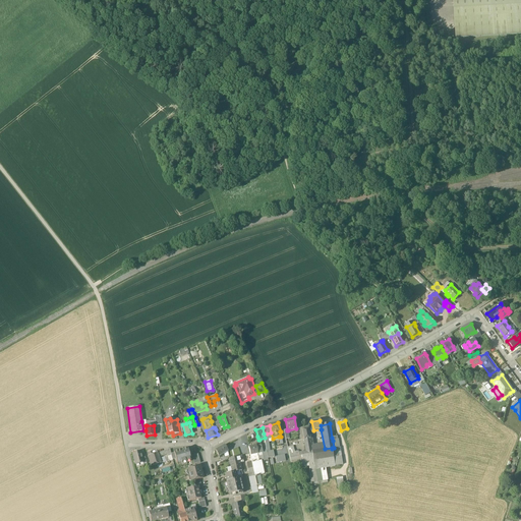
[(309,440),(308,428),(302,429),(306,452),(306,453),(311,452),(309,440)]
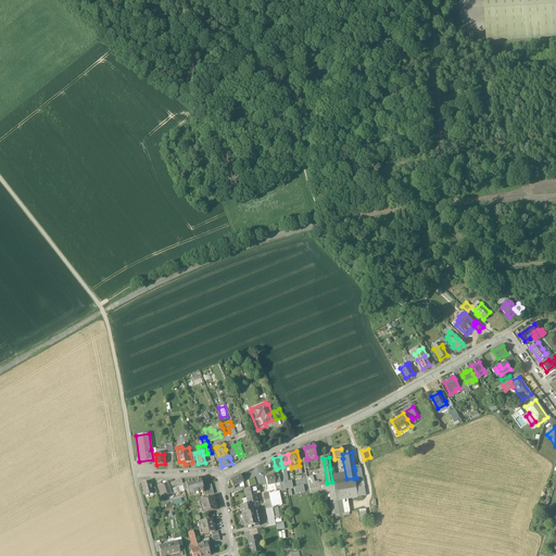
[(240,476),(230,481),(234,488),(243,482),(240,476)]
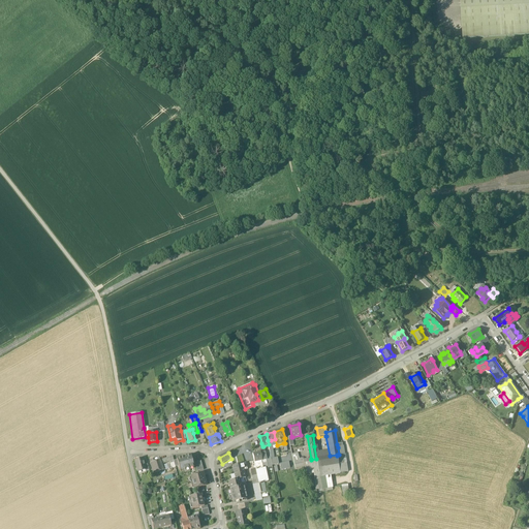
[(260,453),(252,455),(254,463),(261,462),(262,461),(261,461),(260,453)]
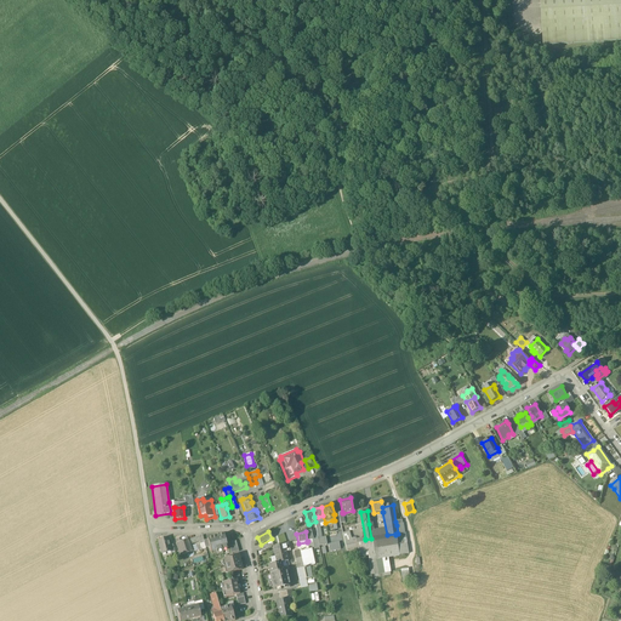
[(349,534),(343,535),(346,550),(348,557),(358,554),(355,541),(351,541),(349,534)]
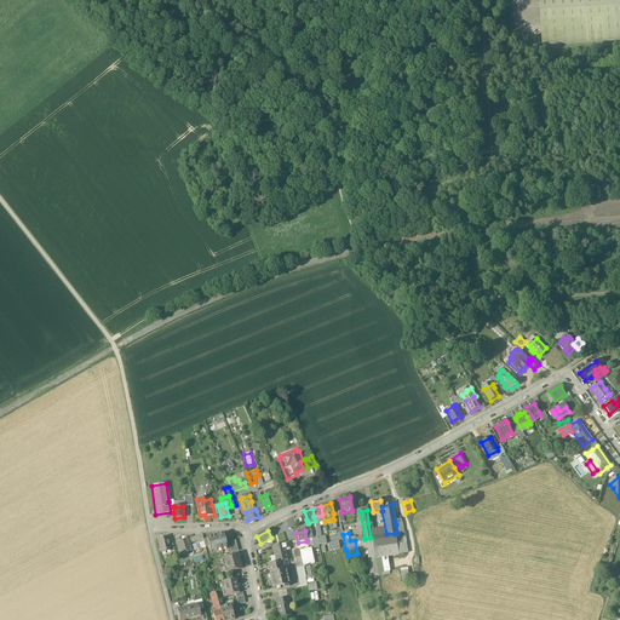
[(373,537),(371,538),(373,549),(377,549),(396,545),(396,544),(395,534),(395,533),(386,534),(373,537)]
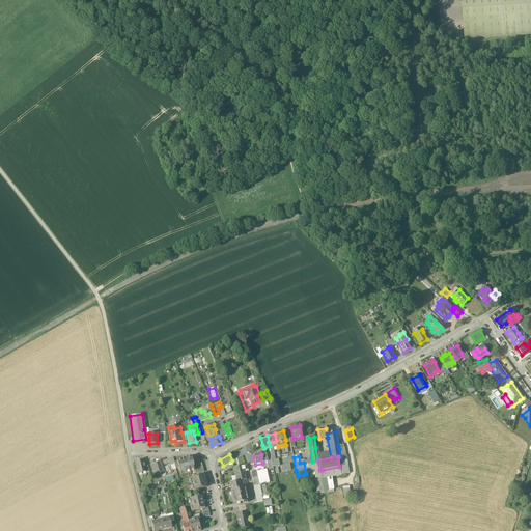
[(185,459),(177,462),(179,468),(180,473),(195,469),(191,457),(187,458),(187,459),(185,459)]
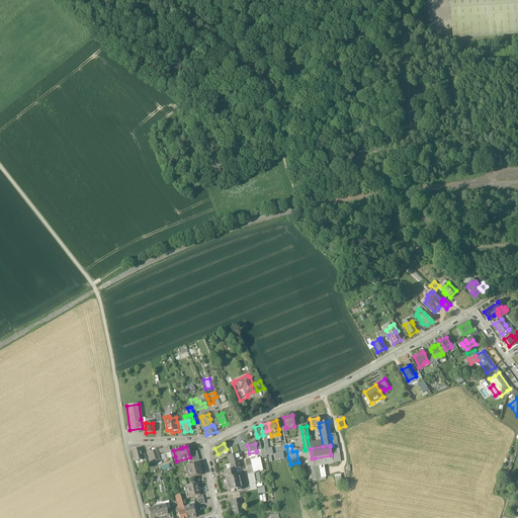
[(164,448),(150,452),(150,449),(147,449),(147,452),(146,452),(147,454),(147,453),(150,463),(160,460),(158,454),(160,453),(165,452),(164,448)]
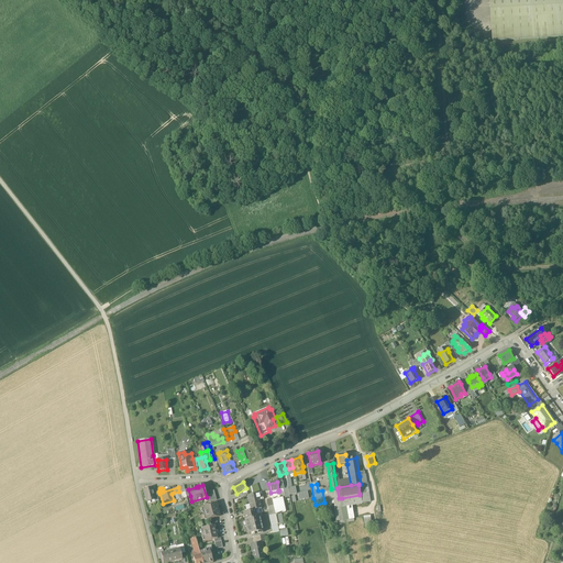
[(153,495),(152,488),(143,490),(146,501),(154,499),(155,499),(153,495)]
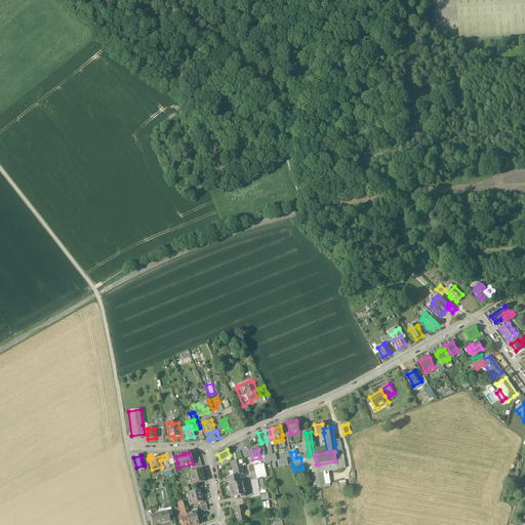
[(309,455),(300,457),(303,469),(304,472),(312,470),(317,469),(316,465),(310,466),(309,456),(309,455)]
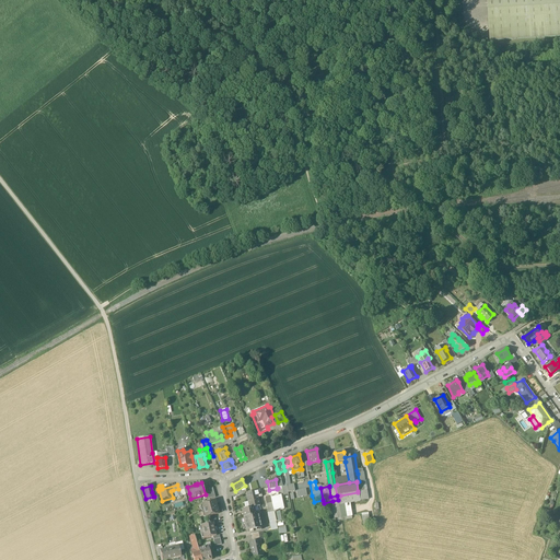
[(212,488),(207,490),(209,500),(216,498),(212,488)]
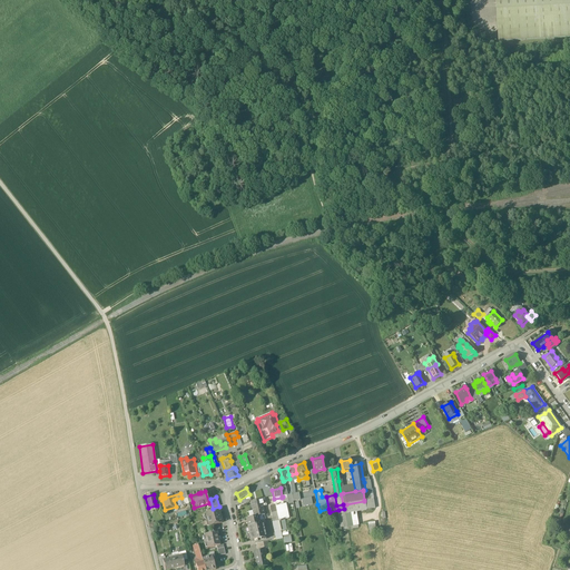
[(311,498),(301,500),(303,507),(313,504),(311,498)]
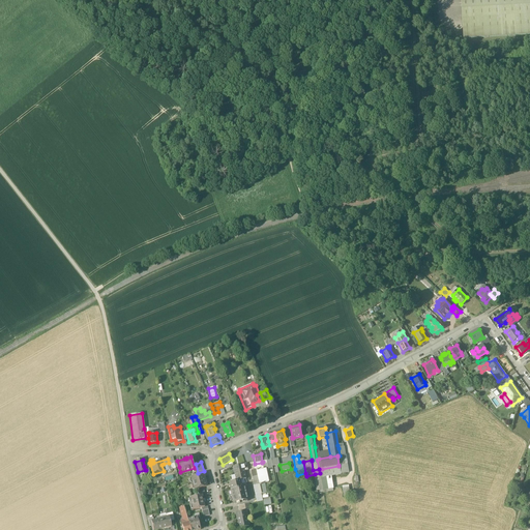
[(347,464),(339,465),(339,466),(341,474),(349,473),(347,464)]
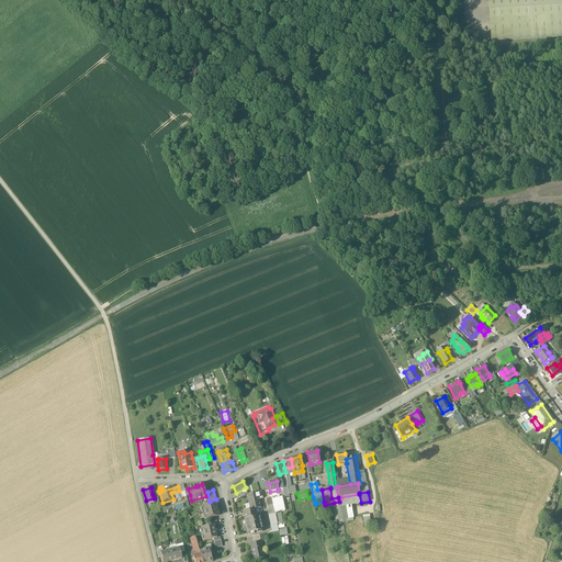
[(359,494),(341,497),(344,506),(361,503),(359,494)]
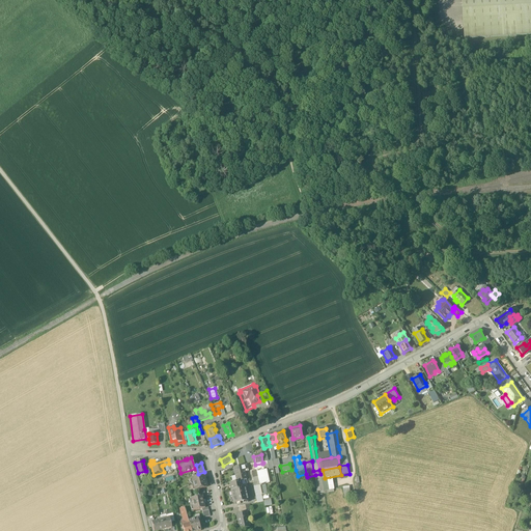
[(263,471),(257,472),(258,477),(259,481),(259,484),(260,484),(260,485),(264,484),(269,483),(266,470),(263,471)]
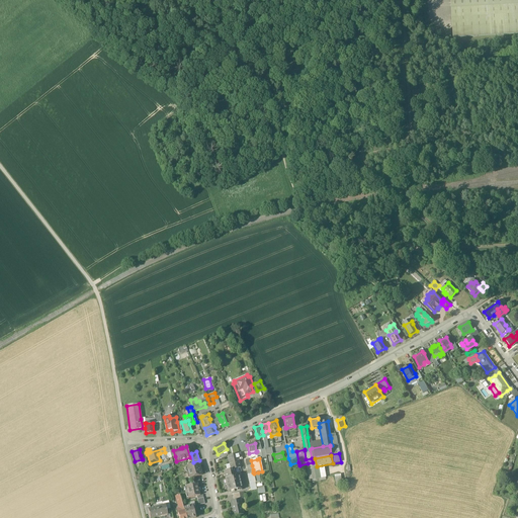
[(238,459),(229,461),(231,470),(235,469),(240,468),(238,459)]
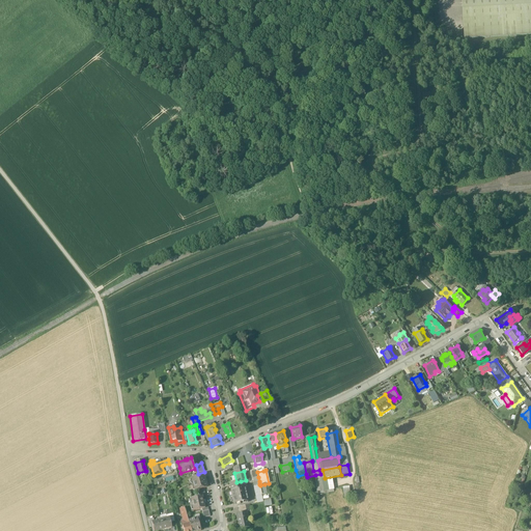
[(203,475),(192,479),(195,491),(206,487),(203,475)]
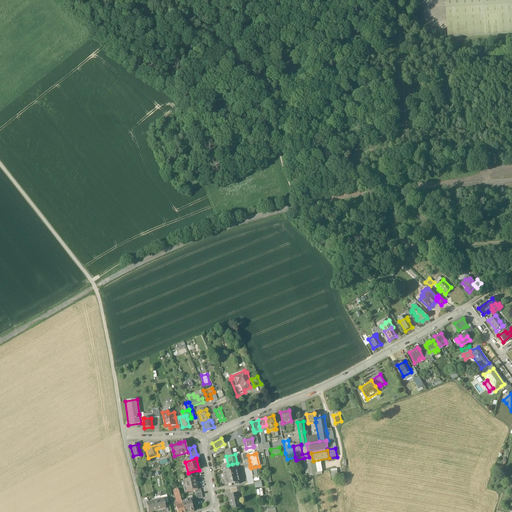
[(320,461),(310,462),(312,473),(321,472),(320,461)]
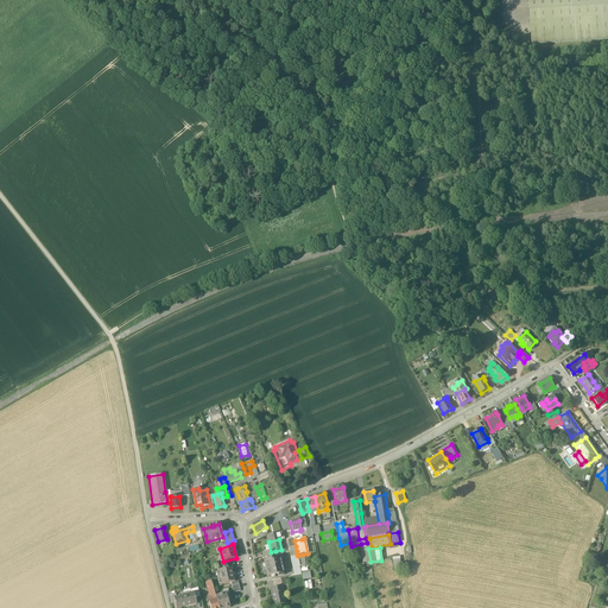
[(271,552),(263,555),(265,562),(272,561),(271,557),(276,556),(276,551),(271,552)]
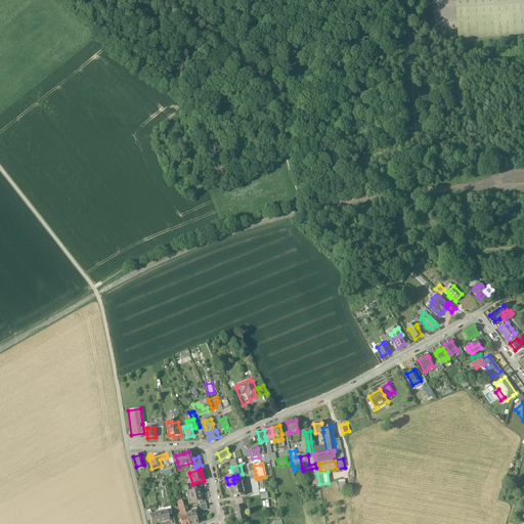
[(237,479),(233,480),(234,483),(228,484),(230,498),(245,495),(242,482),(238,482),(237,479)]
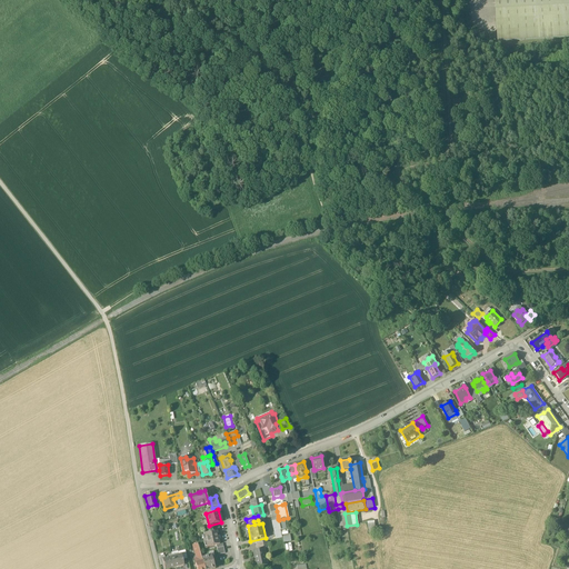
[(276,539),(282,538),(278,520),(271,522),(276,539)]
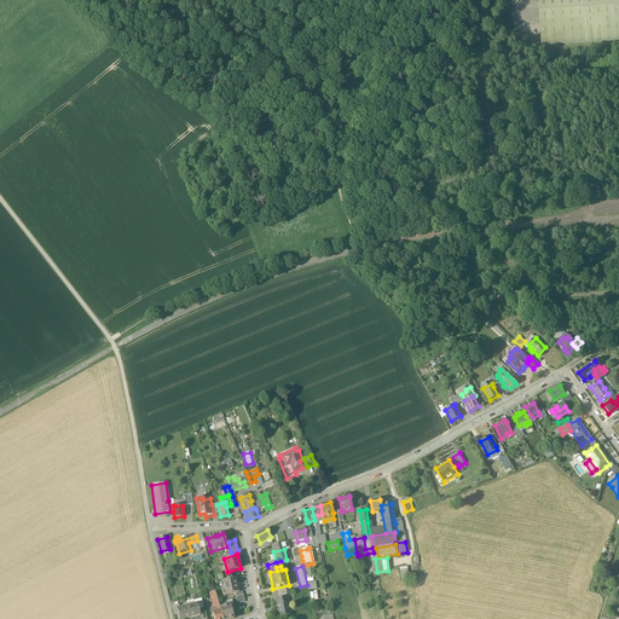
[(236,578),(223,582),(224,586),(221,588),(223,590),(224,589),(225,595),(236,594),(239,593),(238,588),(239,586),(239,583),(237,583),(236,578)]
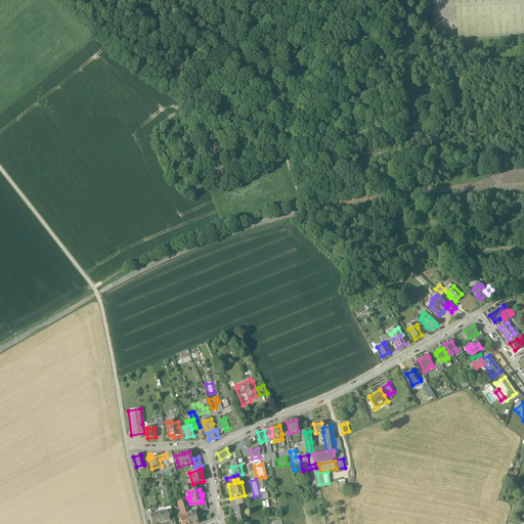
[(236,507),(233,508),(236,522),(247,520),(245,511),(244,511),(243,506),(244,506),(244,505),(243,505),(236,507)]
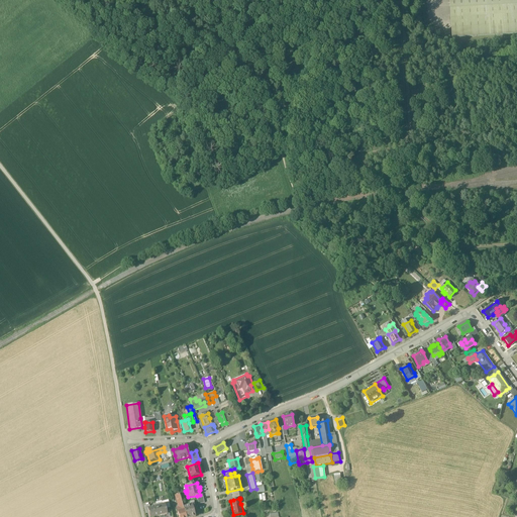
[(164,504),(157,506),(159,515),(168,513),(166,507),(165,504),(164,504)]
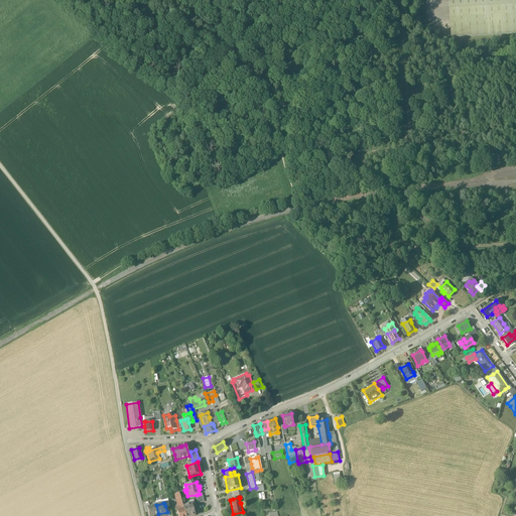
[(191,504),(188,505),(188,504),(185,505),(185,506),(182,507),(183,510),(185,515),(194,515),(195,515),(196,515),(196,513),(195,513),(191,504)]
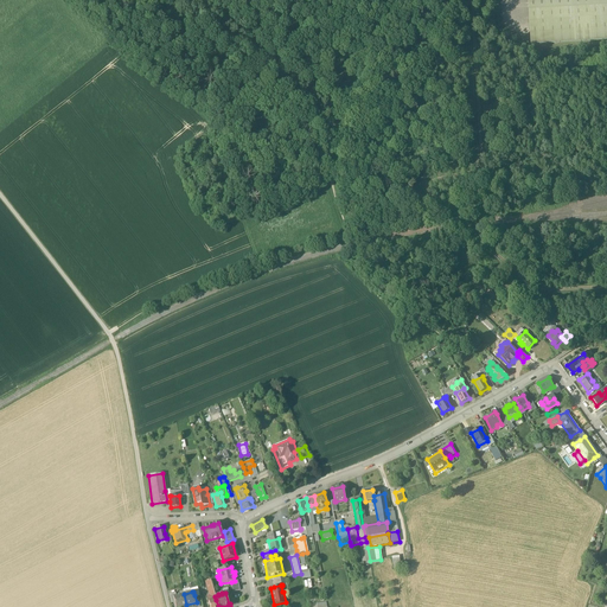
[(174,596),(173,596),(174,601),(176,606),(179,606),(186,605),(184,594),(174,596)]
